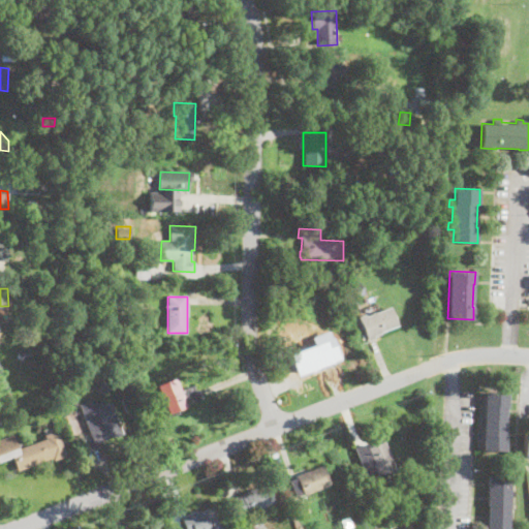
[(360,307),(353,310),(349,301),(356,299),(360,307)]
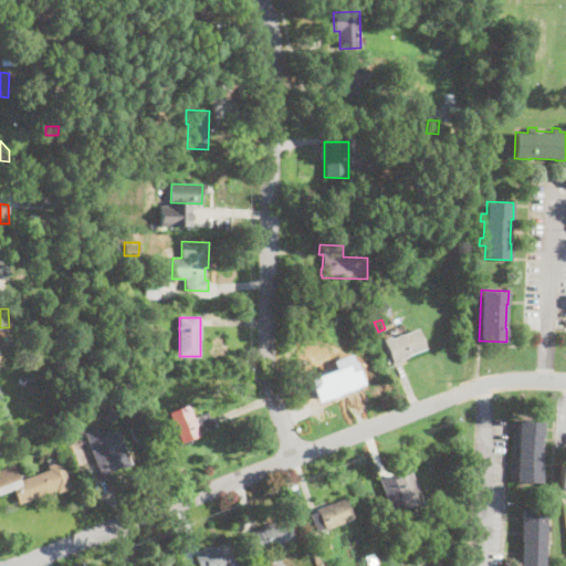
[(420,328),(427,347),(407,355),(408,356),(400,359),(401,363),(395,365),(384,338),(391,336),(392,339),(420,328)]
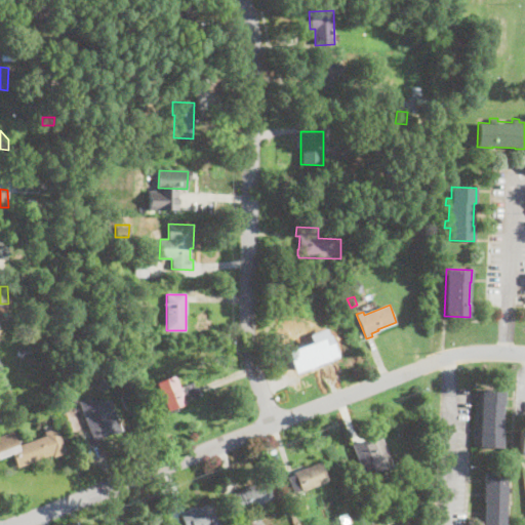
[(293,333),(292,334),(282,333),(282,318),(299,319),(299,329),(293,329),(293,333)]
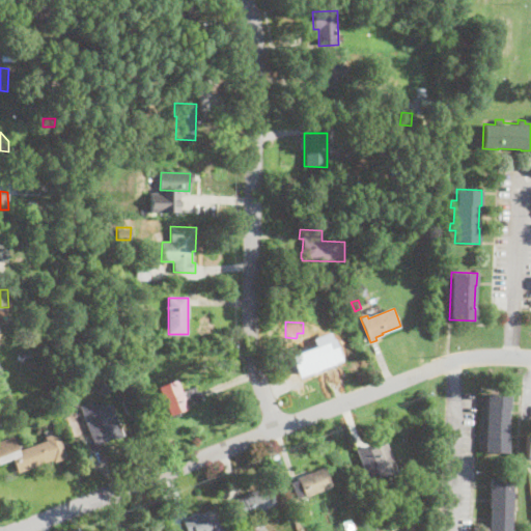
[(297,337),(301,336),(304,342),(307,341),(307,340),(310,339),(311,340),(334,331),(341,350),(314,360),(311,354),(298,359),(295,351),(299,348),(297,344),(298,344),(296,338),(297,337)]
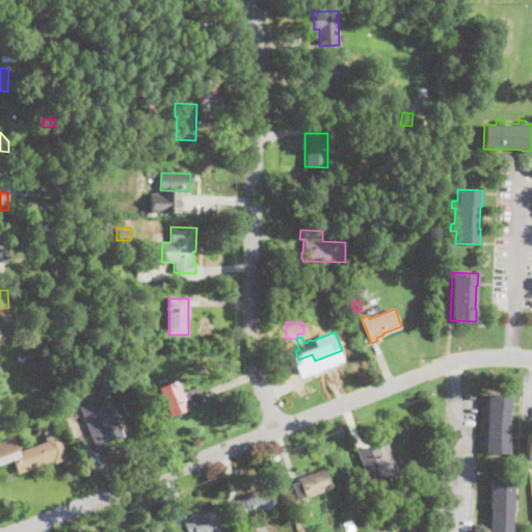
[(31,356),(21,362),(18,353),(28,348),(31,356)]
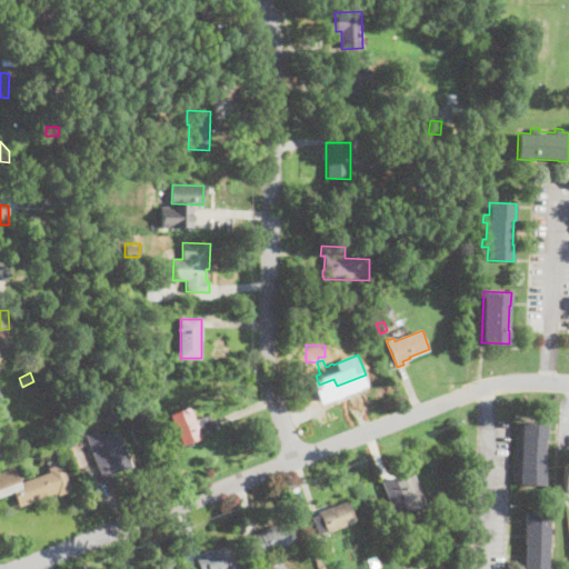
[(0,396),(9,420),(0,423),(0,396)]
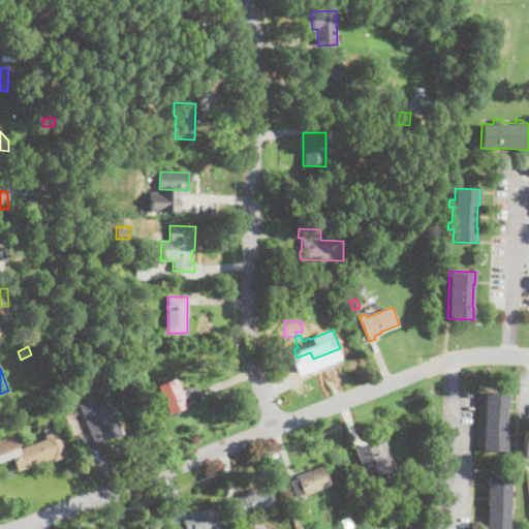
[(114,386),(105,389),(101,375),(110,373),(114,386)]
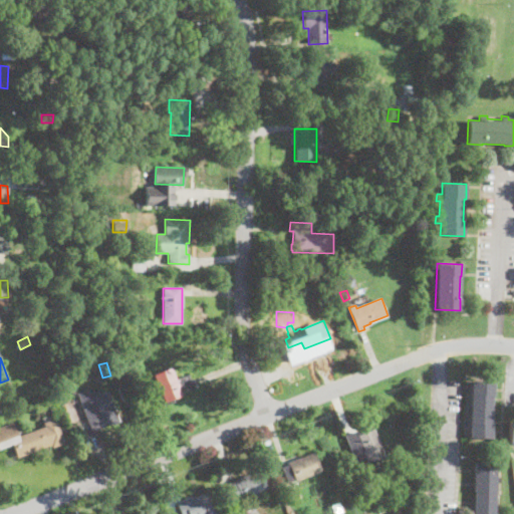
[(177,378),(189,373),(191,378),(193,377),(197,387),(182,393),(183,395),(173,399),(174,402),(167,405),(155,375),(172,367),(177,378)]
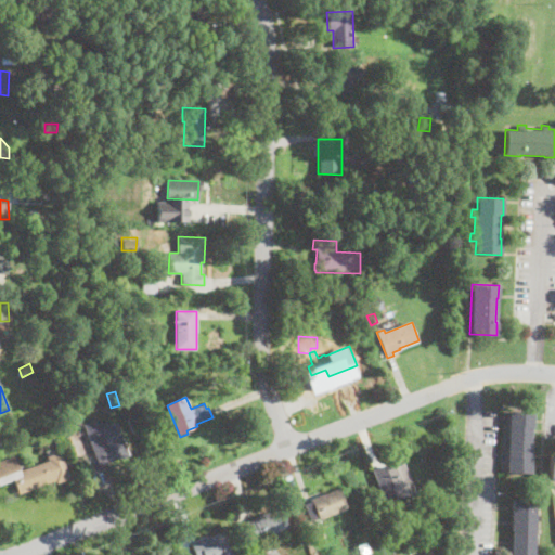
[(531,473),(507,472),(510,412),(533,412),(533,428),(531,428),(530,457),(531,457),(531,473)]
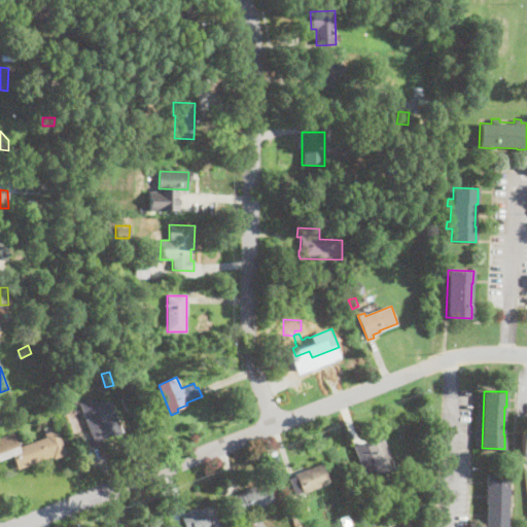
[(138,405),(125,409),(120,395),(134,392),(138,405)]
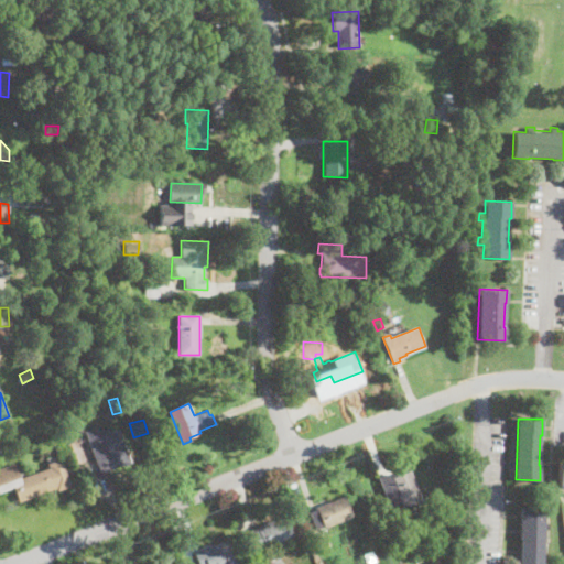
[(101,437),(118,431),(131,462),(112,469),(108,458),(106,459),(111,474),(101,477),(84,431),(97,426),(101,437)]
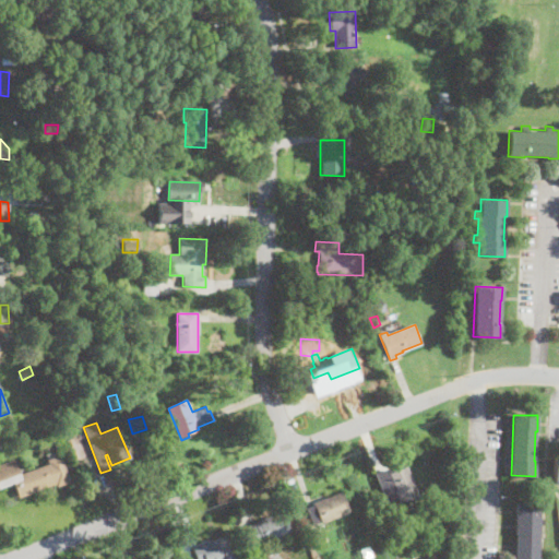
[(20,475),(49,463),(57,483),(19,498),(13,483),(0,487),(0,464),(14,460),(20,475)]
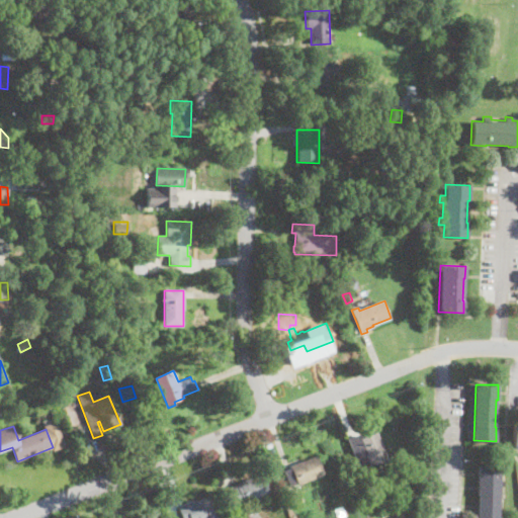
[(386,459),(369,465),(368,461),(358,465),(347,438),(359,434),(361,438),(369,435),(368,432),(375,429),(386,459)]
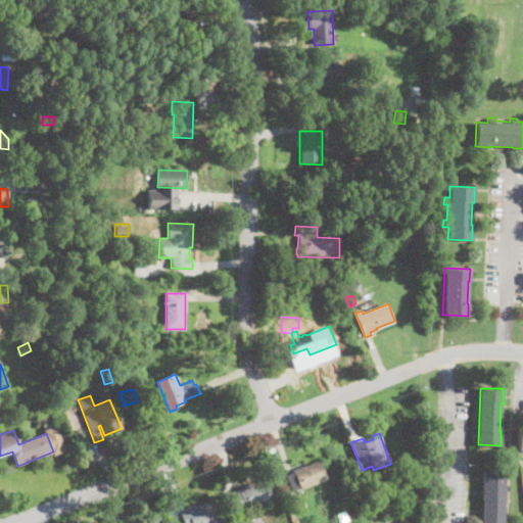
[(302,488),(303,490),(297,493),(296,490),(292,491),(287,476),(294,473),(293,470),(320,460),(327,479),(302,488)]
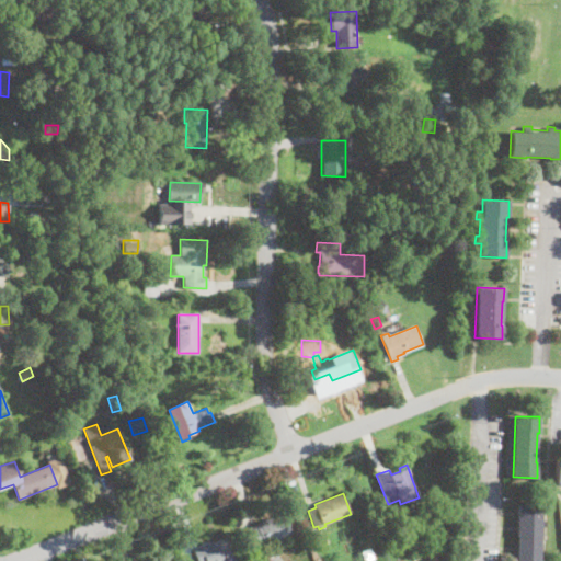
[(540,560),(517,560),(518,536),(516,536),(518,505),(542,506),(540,560)]
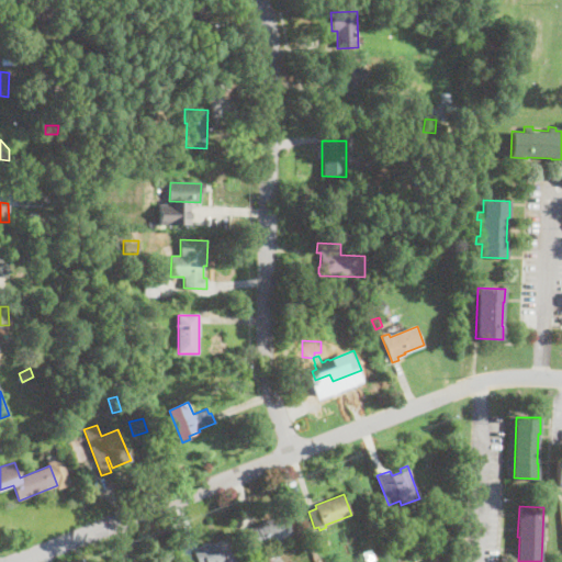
[(285,515),(292,534),(270,542),(271,546),(258,550),(249,529),(259,526),(258,524),(273,517),(274,519),(285,515)]
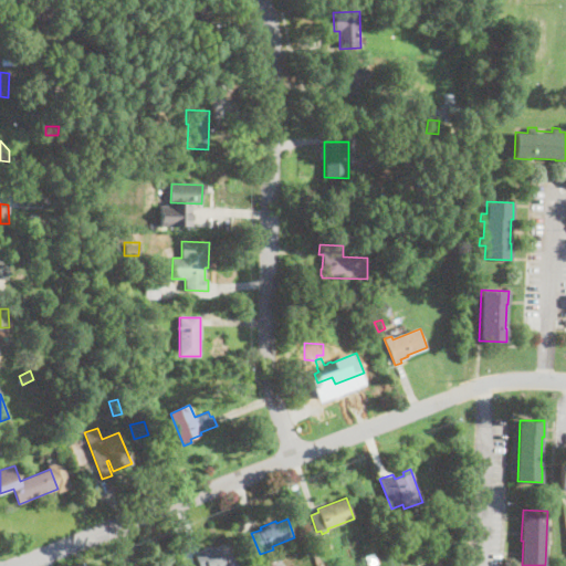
[(234,562),(223,565),(198,565),(194,554),(227,541),(234,562)]
